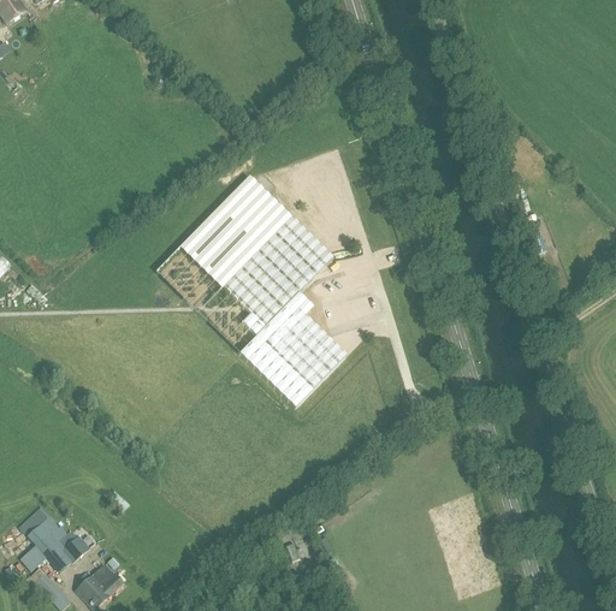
[(0,0),(0,12),(6,22),(25,9),(19,0),(0,0)]
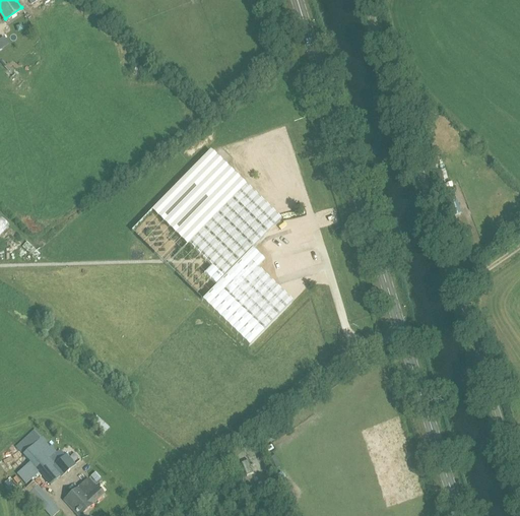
[(254,245),(259,239),(266,233),(281,217),(276,212),(225,162),(213,150),(210,147),(152,206),(211,263),(204,271),(216,282),(202,297),(249,343),(293,299),(258,265),(246,253),(254,245)]
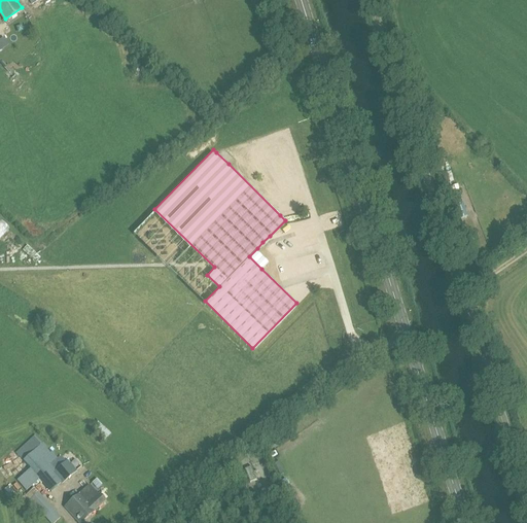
[(443,170),(446,179),(453,177),(451,168),(443,170)]
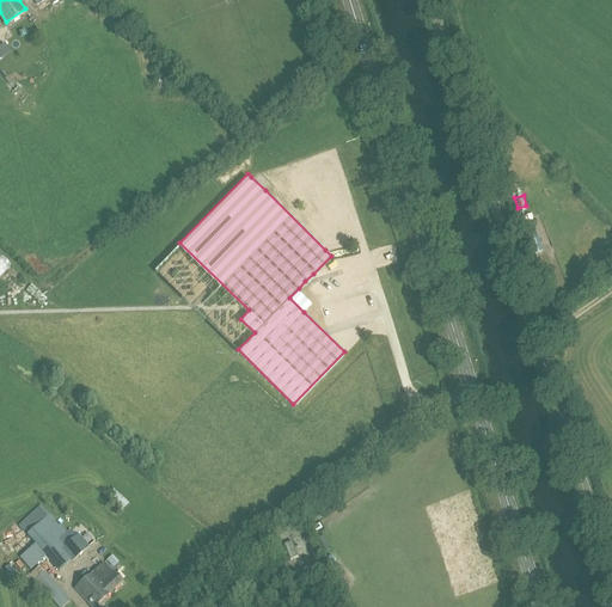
[(521,214),(532,251),(544,247),(533,210),(521,214)]
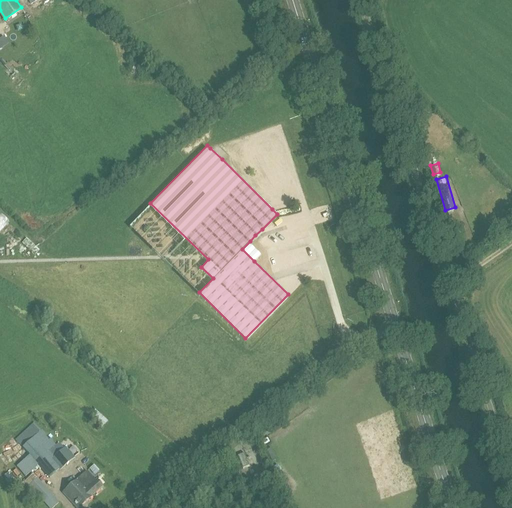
[(242,249),(253,260),(261,252),(250,241),(242,249)]
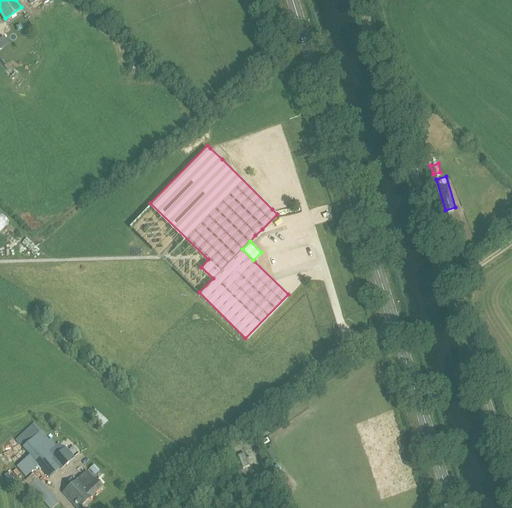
[(95,407),(89,412),(101,424),(107,418),(95,407)]
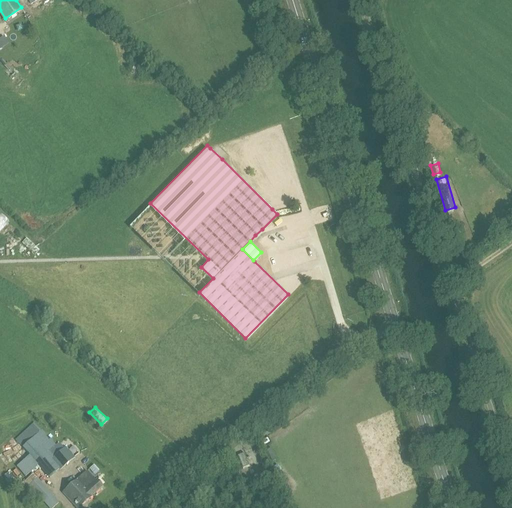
[(55,443),(41,426),(23,443),(49,474),(59,465),(60,466),(74,454),(65,443),(65,444),(64,445),(59,439),(55,443)]
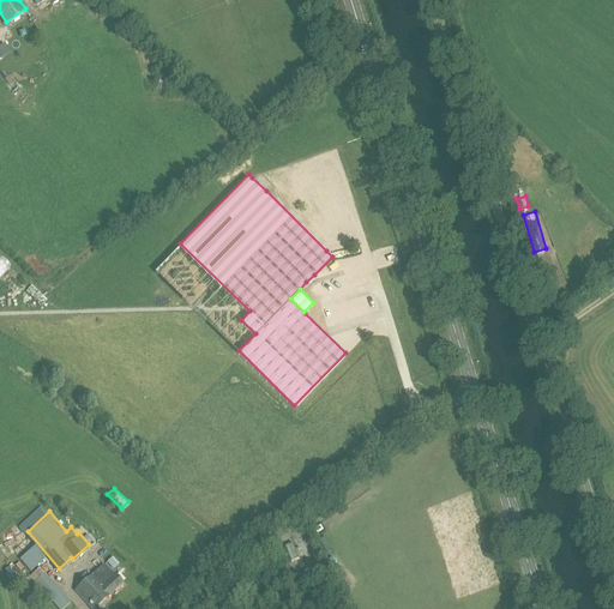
[(292,558),(299,555),(293,540),(286,543),(292,558)]
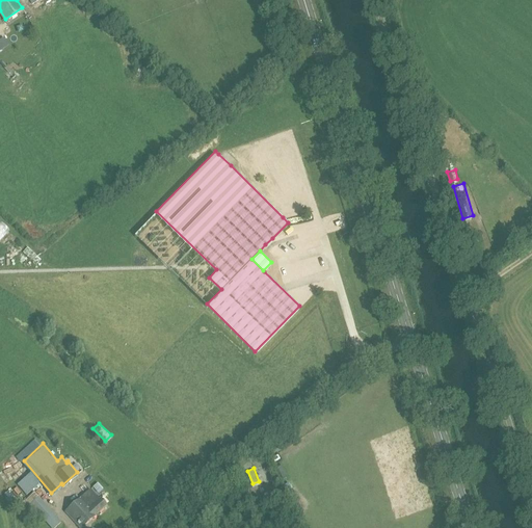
[(89,486),(64,508),(80,526),(97,511),(96,511),(106,502),(100,495),(99,496),(89,486)]
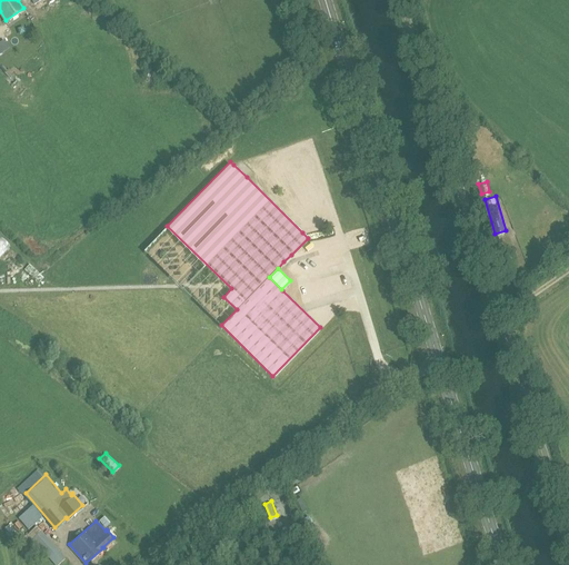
[(28,531),(19,538),(25,544),(28,541),(32,536),(36,539),(48,554),(57,546),(41,527),(40,528),(36,524),(28,531)]
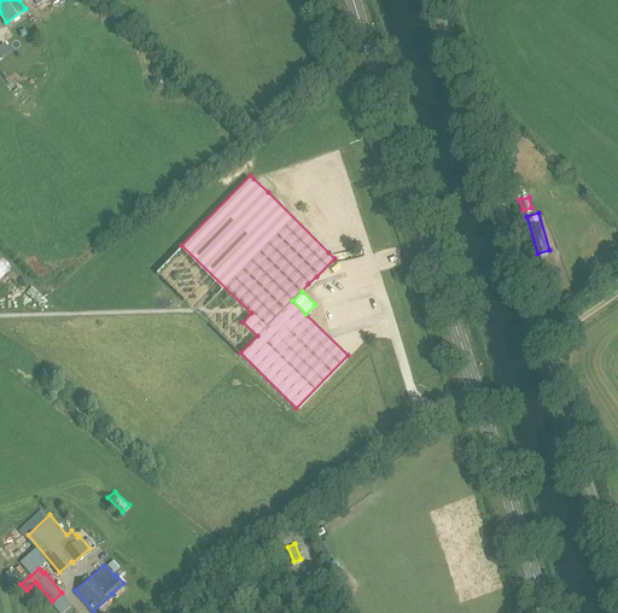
[(292,588),(305,583),(302,573),(287,579),(292,588)]
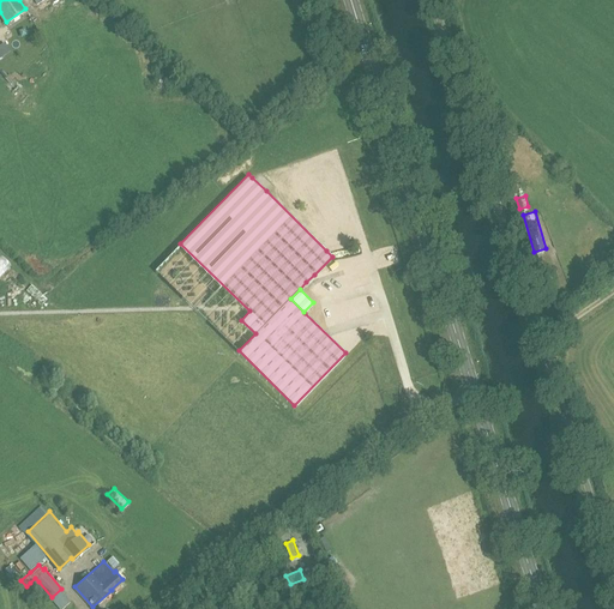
[(64,595),(56,600),(62,608),(84,608),(72,590),(65,596),(64,595)]
